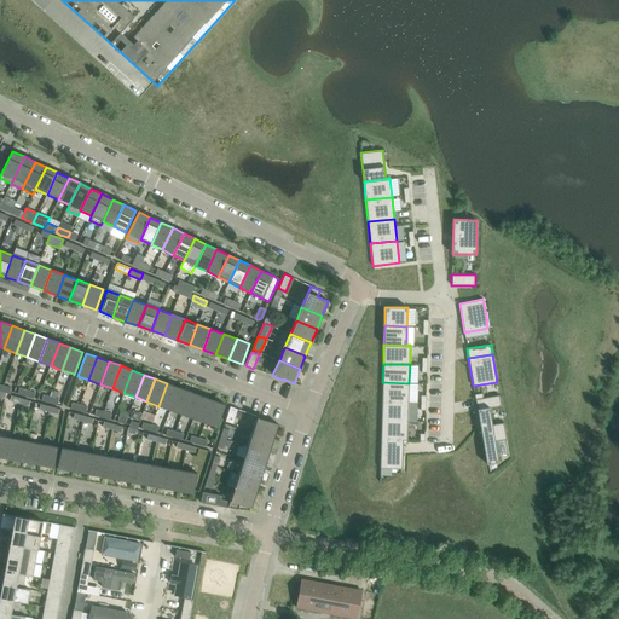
[(382,382),(382,401),(409,403),(409,383),(382,382)]
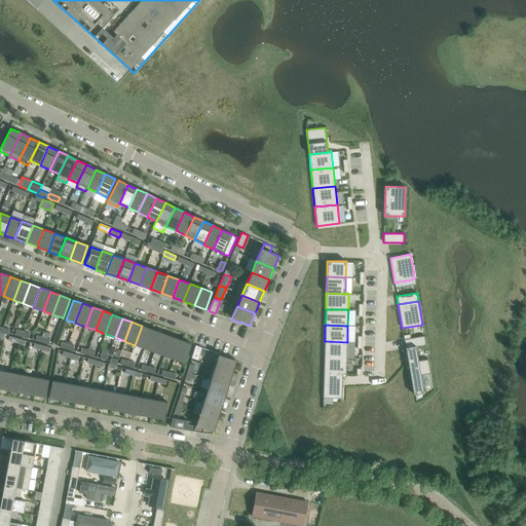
[(152,329),(142,326),(135,345),(145,348),(152,329)]
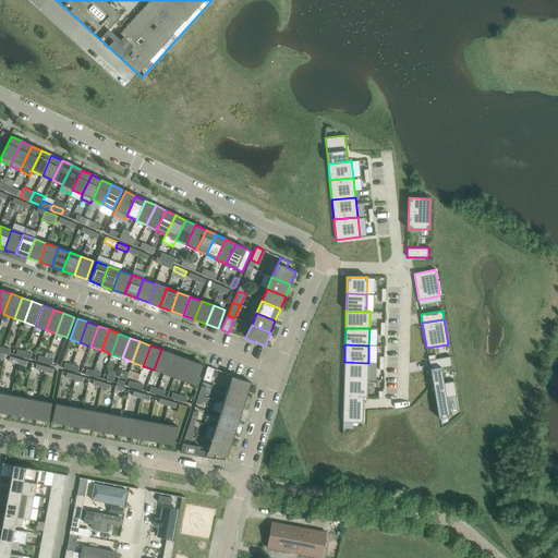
[(171,353),(161,349),(154,370),(164,374),(171,353)]
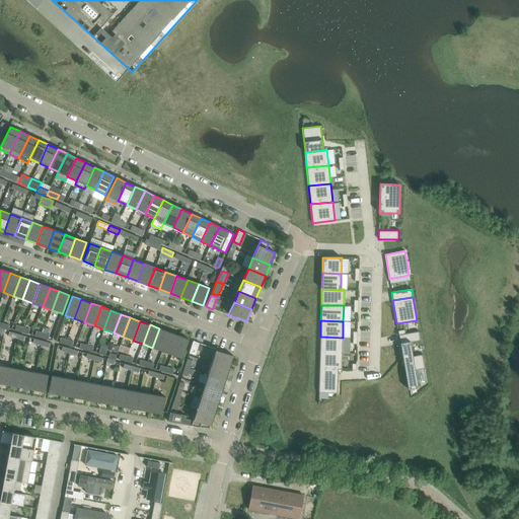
[(169,331),(159,328),(152,348),(162,351),(169,331)]
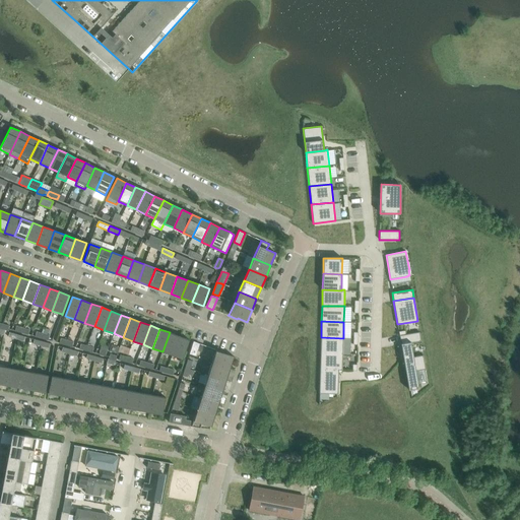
[(180,336),(170,332),(163,351),(173,355),(180,336)]
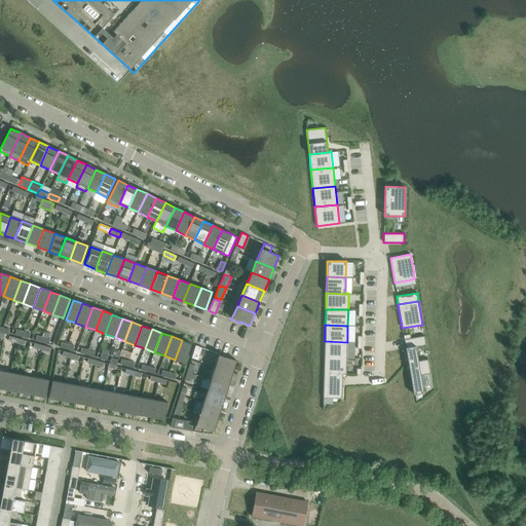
[(423,392),(420,375),(430,373),(428,360),(418,361),(416,346),(425,345),(424,336),(410,338),(404,339),(410,374),(413,395),(423,392)]
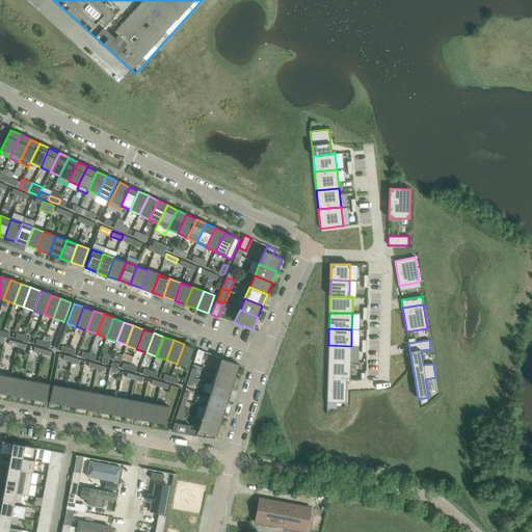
[(193,348),(184,344),(177,364),(186,367),(193,348)]
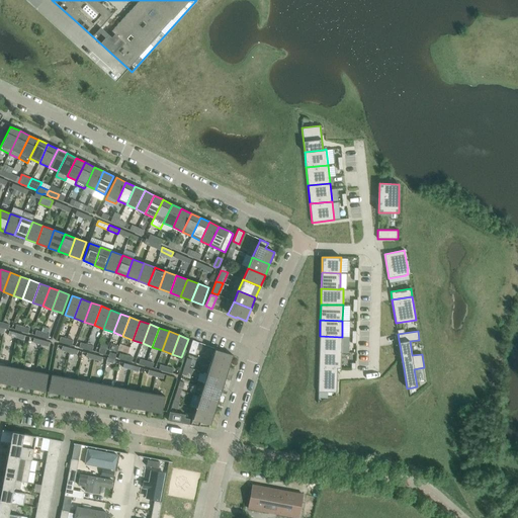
[(342,337),(320,336),(320,351),(341,352),(342,337)]
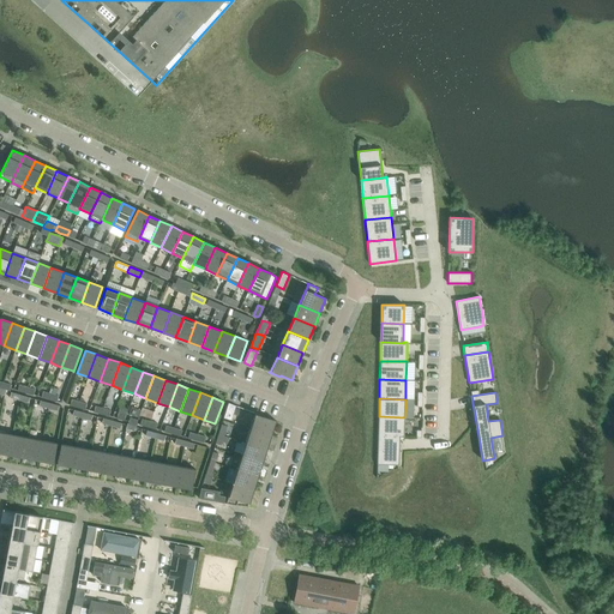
[(228,403),(223,417),(230,420),(233,414),(235,408),(235,405),(228,403)]
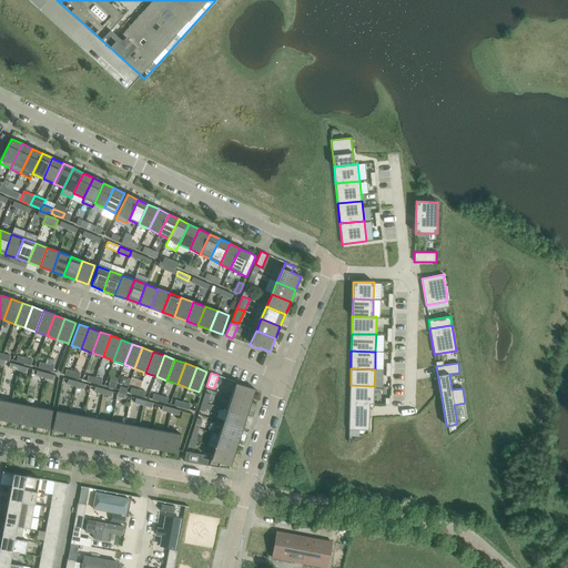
[(235,383),(231,397),(251,403),(255,389),(245,386),(245,385),(235,382),(235,383)]
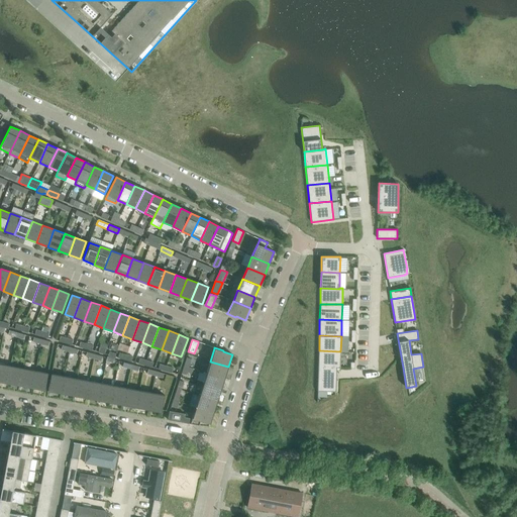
[(319,350),(318,367),(336,368),(340,368),(340,351),(319,350)]
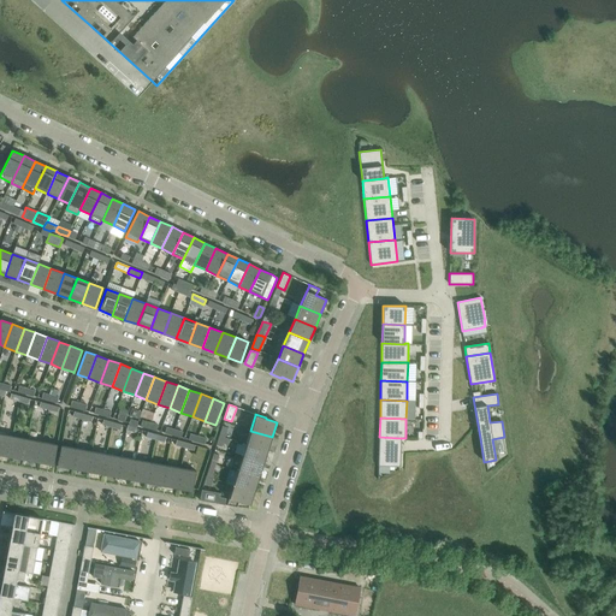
[(267,451),(272,437),(250,431),(247,444),(267,451)]
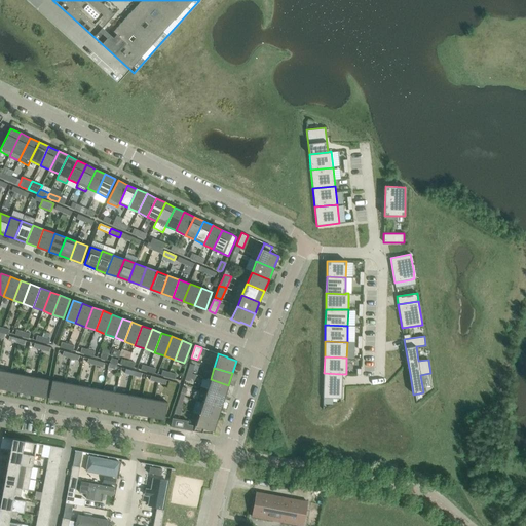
[(0,370),(0,388),(8,390),(12,373),(0,370)]
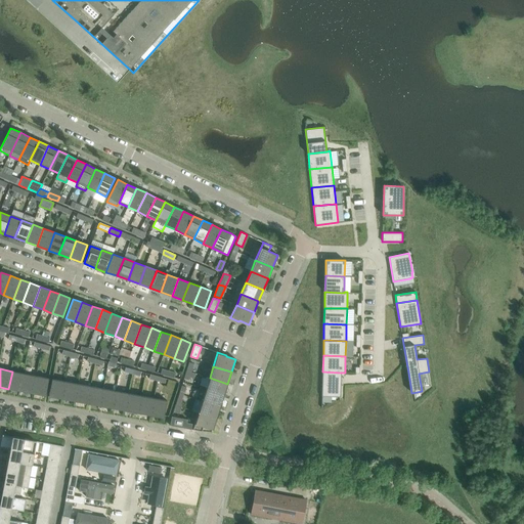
[(186,370),(184,379),(188,380),(189,378),(193,379),(195,374),(190,372),(186,370)]
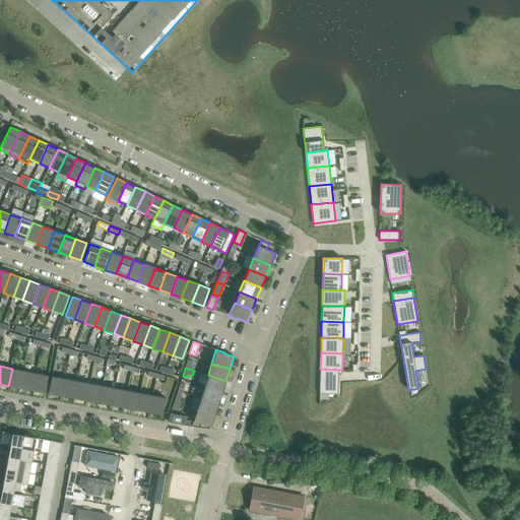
[(12,369),(8,386),(21,388),(24,371),(12,369)]
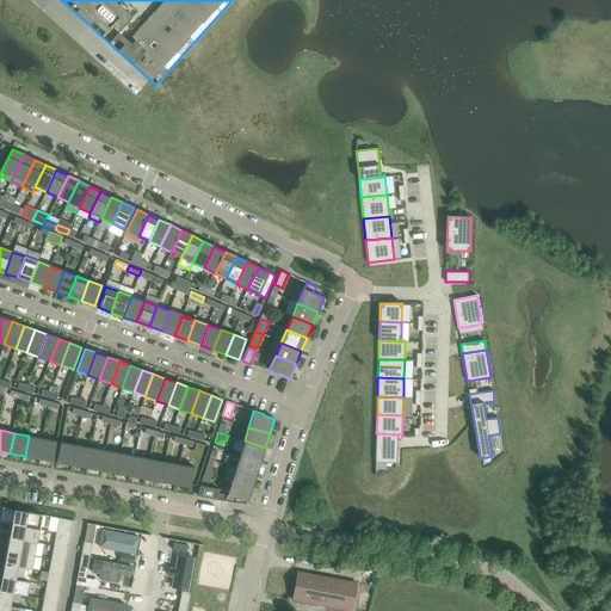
[(397,463),(397,434),(376,433),(375,462),(376,462),(397,463)]
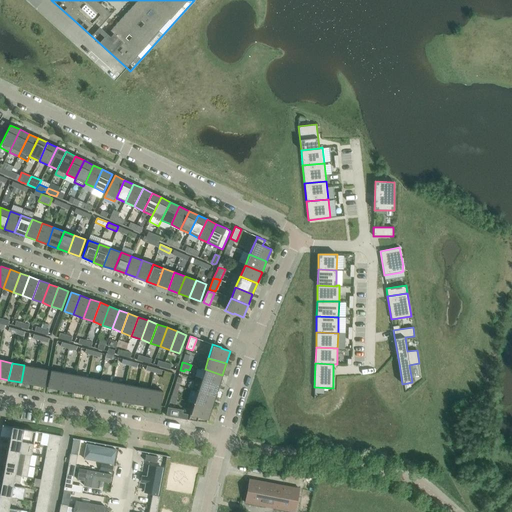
[(24,365),(21,382),(33,385),(37,368),(24,365)]
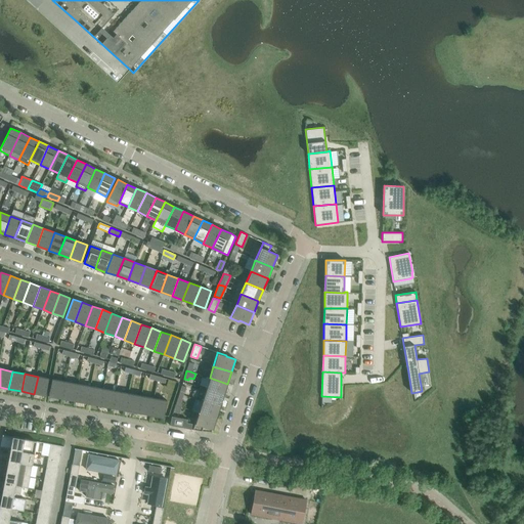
[(38,377),(34,394),(45,396),(49,379),(38,377)]
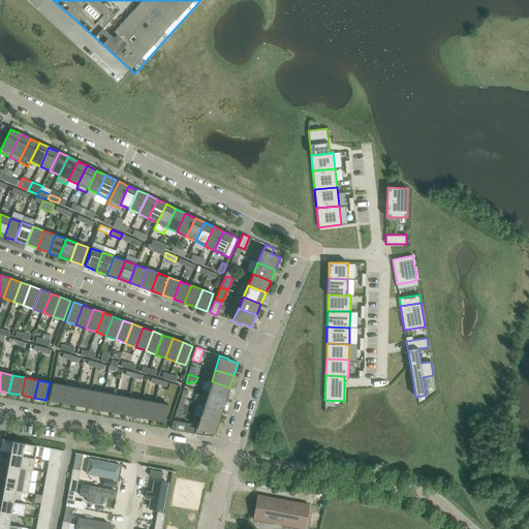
[(226,399),(229,387),(212,381),(208,394),(226,399)]
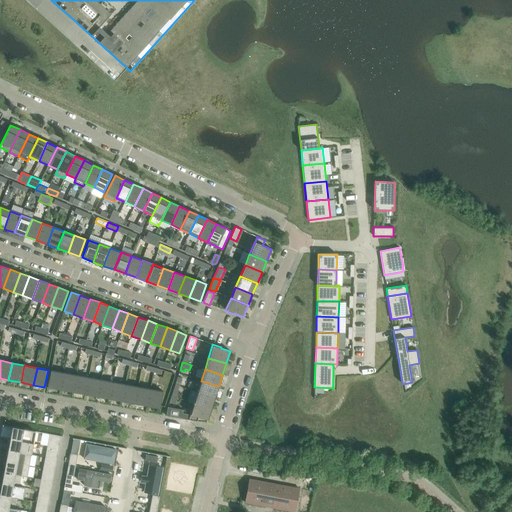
[(51,370),(47,387),(48,387),(61,390),(64,373),(51,370)]
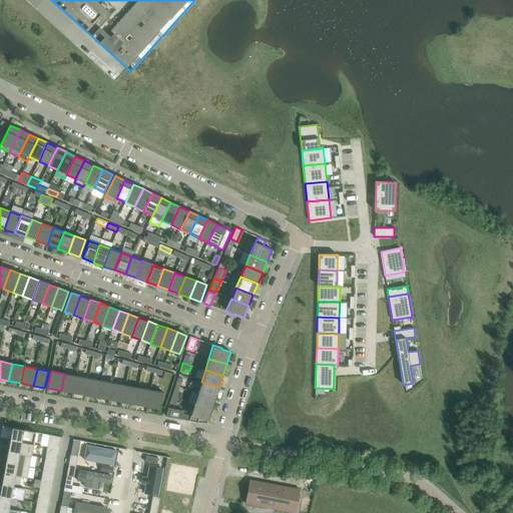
[(61,391),(74,393),(77,376),(64,374),(61,391)]
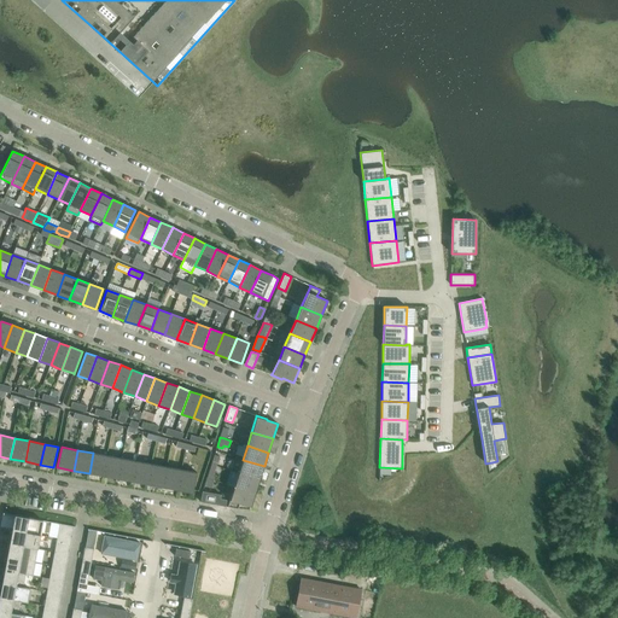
[(108,455),(93,453),(89,473),(104,477),(108,455)]
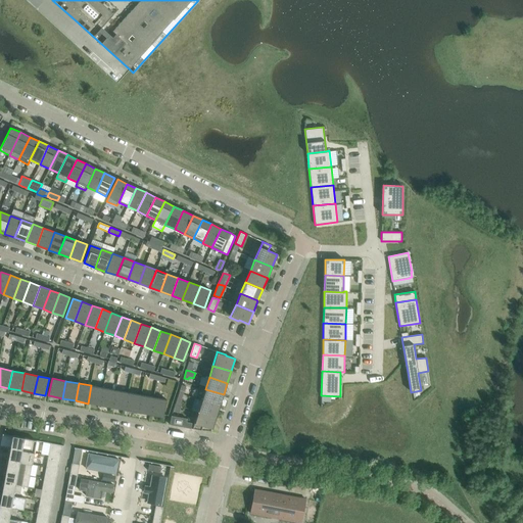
[(88,403),(101,406),(104,388),(91,385),(88,403)]
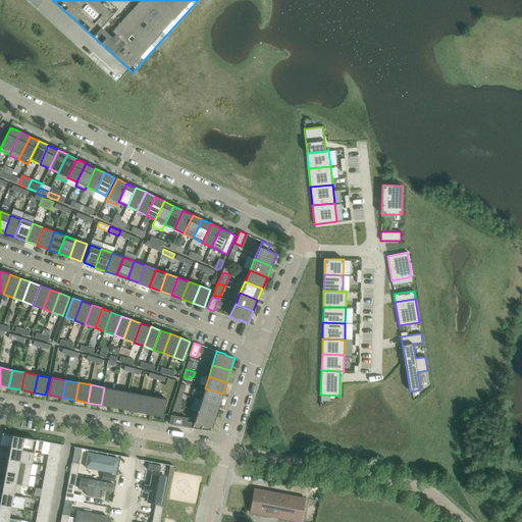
[(116,389),(104,387),(101,405),(113,407),(116,389)]
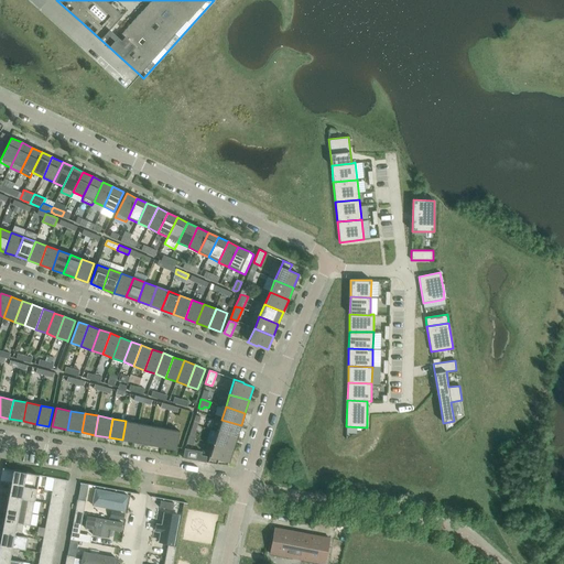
[(237,438),(241,425),(221,420),(217,432),(237,438)]
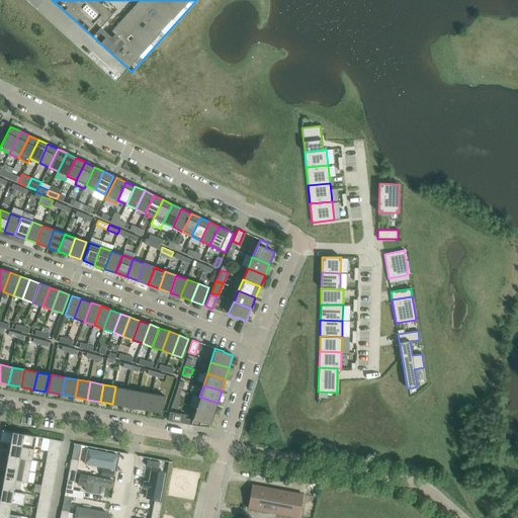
[(112,404),(125,407),(128,390),(115,386),(112,404)]
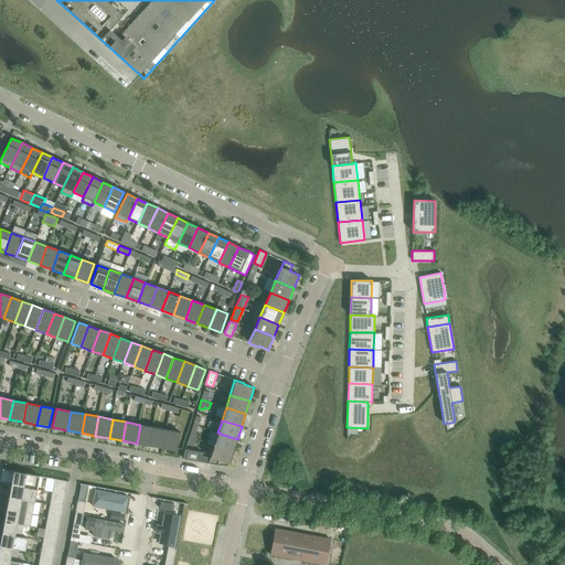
[(153,427),(140,425),(137,444),(150,446),(153,427)]
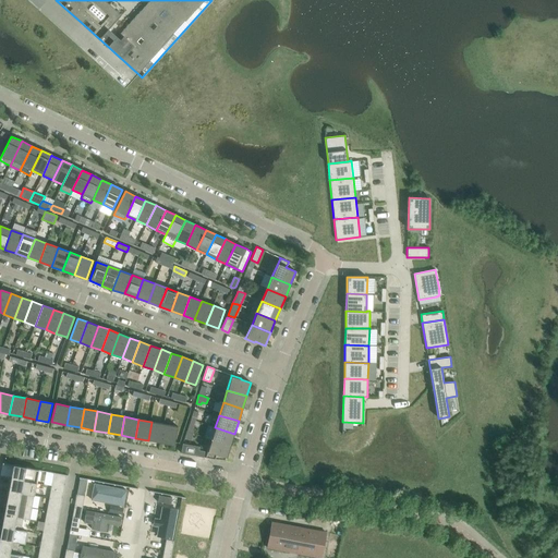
[(148,440),(161,443),(166,424),(152,422),(148,440)]
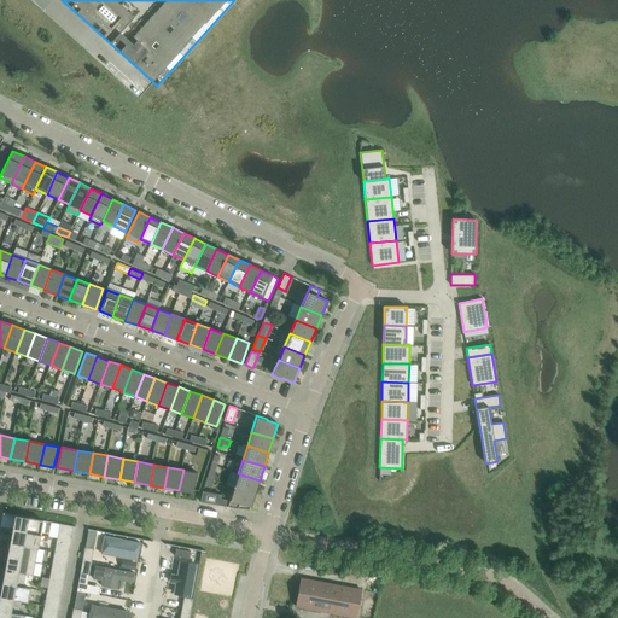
[(197,472),(184,470),(179,490),(193,493),(193,490),(197,472)]
